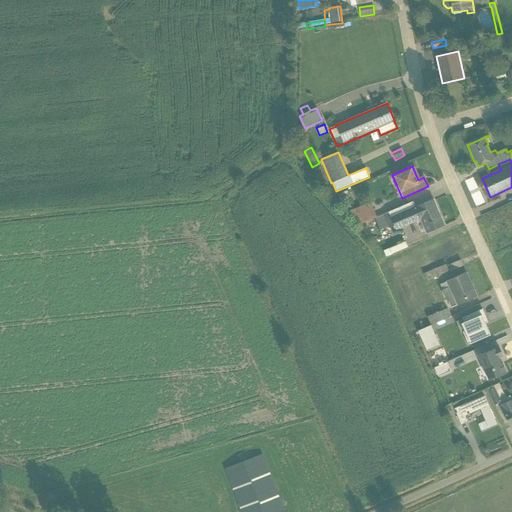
[(425,233),(442,226),(437,213),(439,213),(434,199),(415,207),(413,202),(376,217),(374,218),(379,230),(389,226),(389,227),(394,225),(396,230),(420,220),(425,233)]
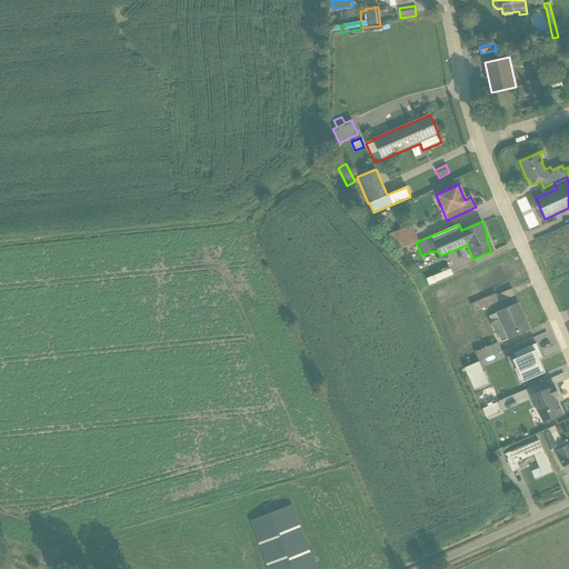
[(416,242),(418,241),(411,225),(390,233),(403,248),(416,242)]
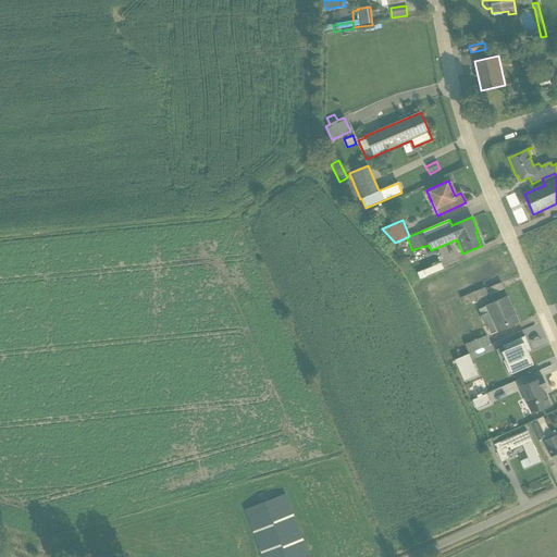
[(417,273),(420,280),(426,277),(426,276),(443,269),(441,262),(422,270),(423,271),(417,273)]
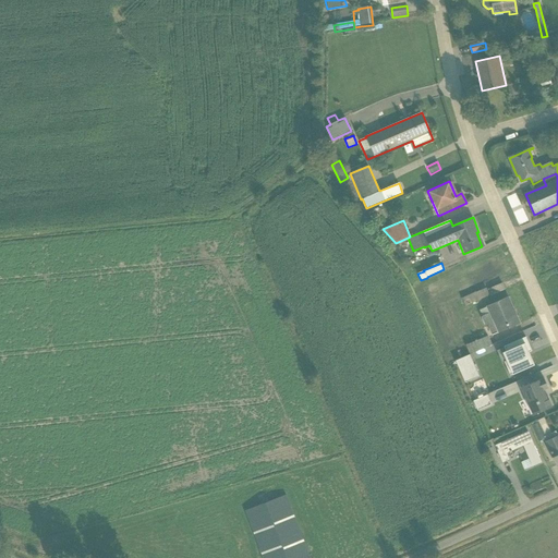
[(457,286),(461,294),(474,287),(470,279),(457,286)]
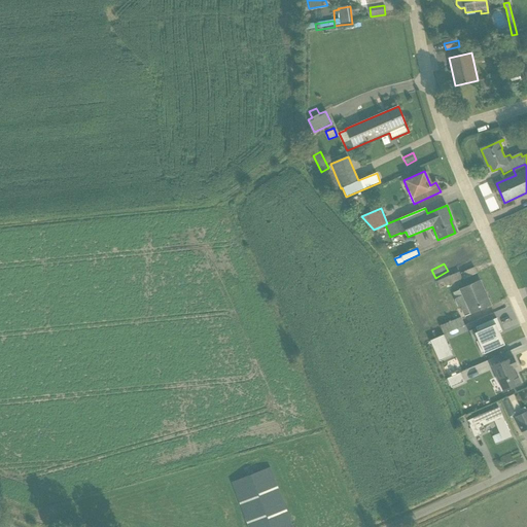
[(477,274),(475,268),(460,274),(463,279),(477,274)]
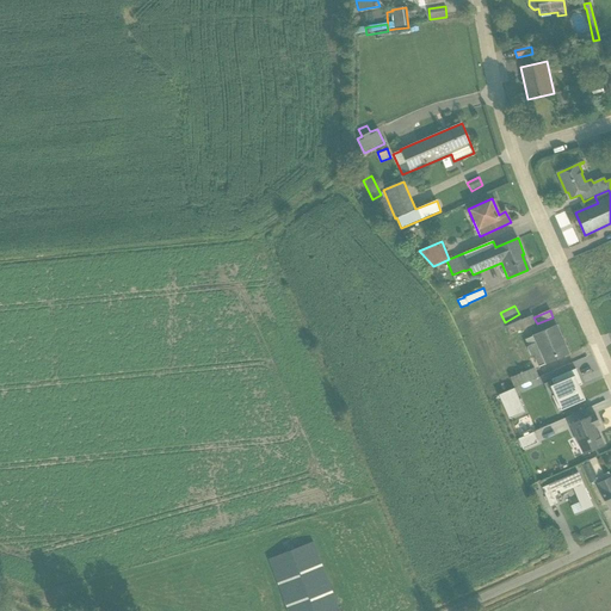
[(510,335),(536,323),(532,316),(506,327),(510,335)]
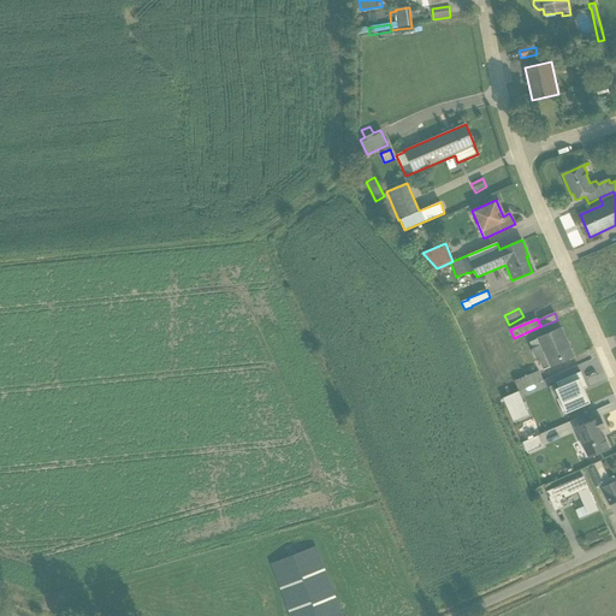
[(543,371),(573,357),(569,347),(567,348),(558,330),(537,338),(540,345),(531,349),(537,361),(539,360),(543,371)]
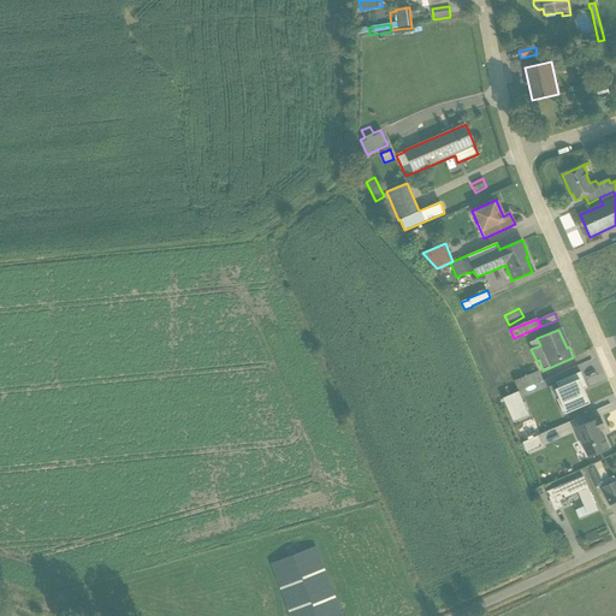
[(514,381),(519,391),(543,380),(538,371),(526,377),(526,375),(523,375),(525,377),(514,381)]
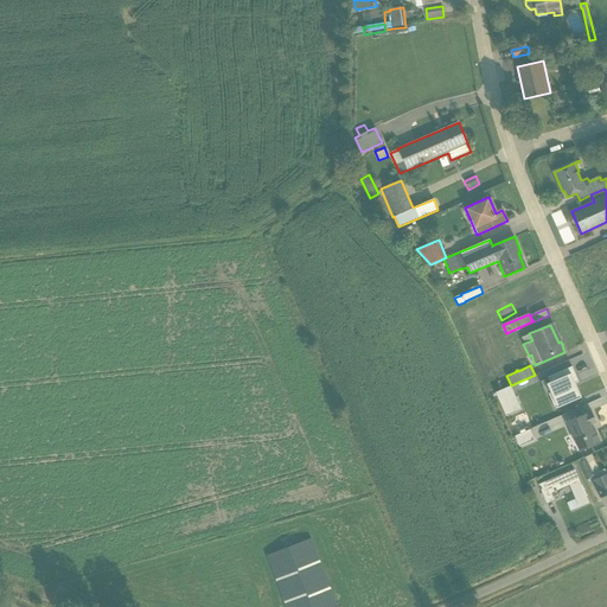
[(555,409),(577,398),(572,385),(579,382),(572,366),(549,377),(550,382),(547,383),(550,393),(548,394),(555,409)]
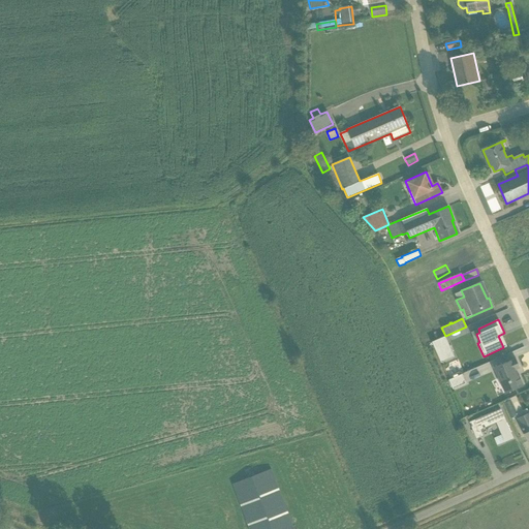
[(439,363),(454,356),(444,335),(430,341),(439,363)]
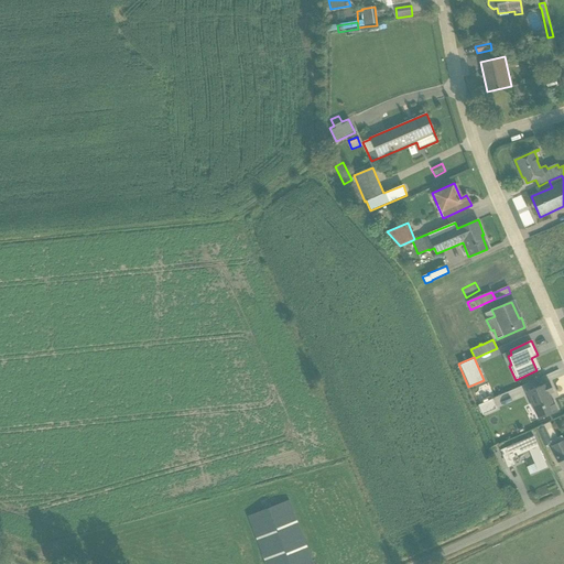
[(525,392),(538,420),(557,411),(553,401),(552,401),(549,394),(554,392),(550,382),(525,392)]
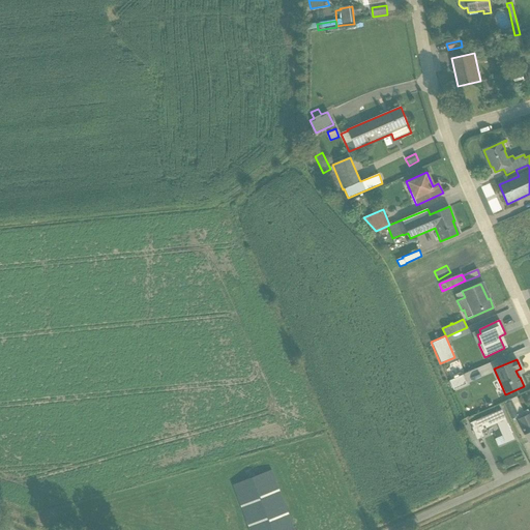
[(462,375),(448,379),(451,389),(465,384),(462,375)]
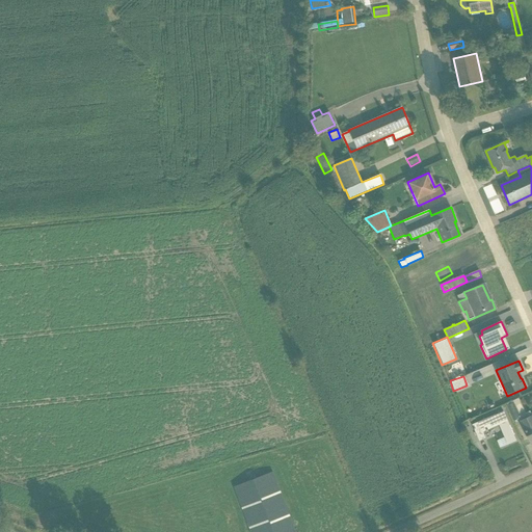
[(506,406),(513,422),(531,414),(530,410),(525,413),(517,399),(512,400),(514,403),(506,406)]
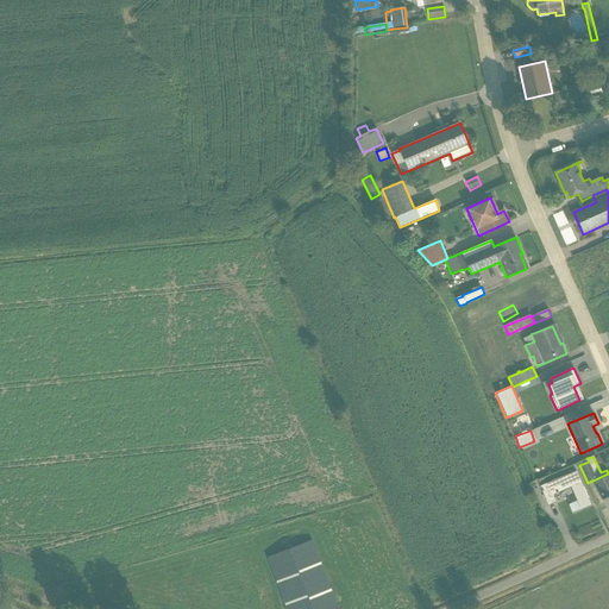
[(581,509),(591,504),(576,470),(539,487),(547,506),(556,502),(553,495),(571,487),(581,509)]
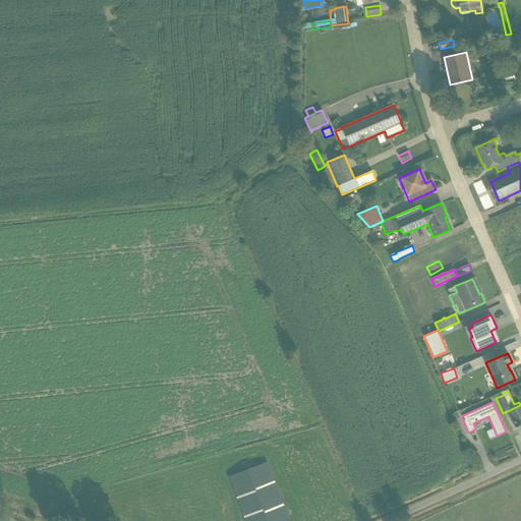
[(520,435),(520,433),(520,407),(510,412),(520,435)]
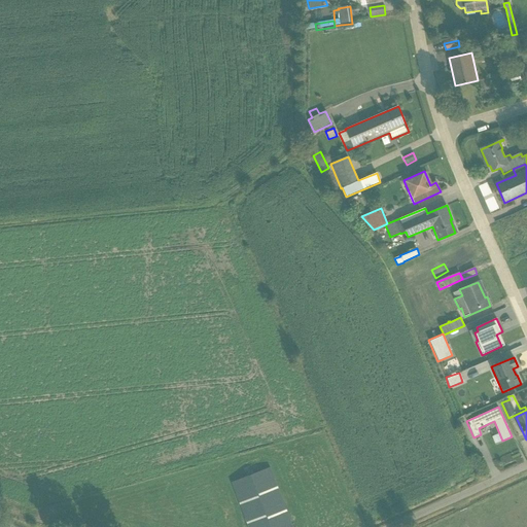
[(270,467),(231,483),(248,526),(290,526),(292,526),(270,467)]
